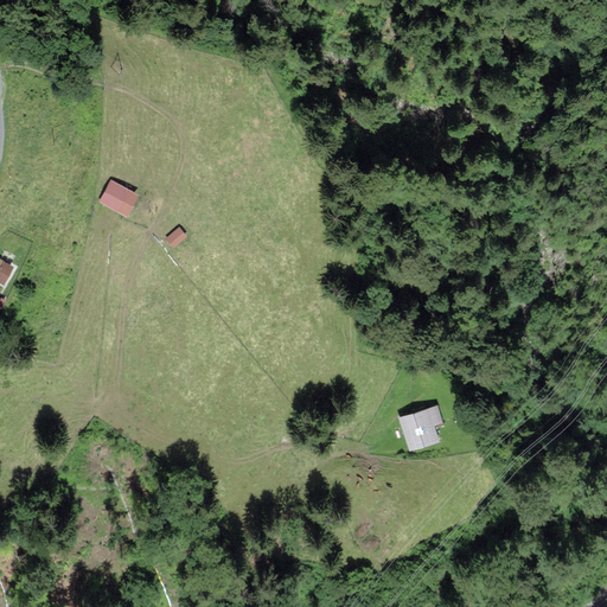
[(136,193),(112,180),(102,199),(127,211),(136,193)]
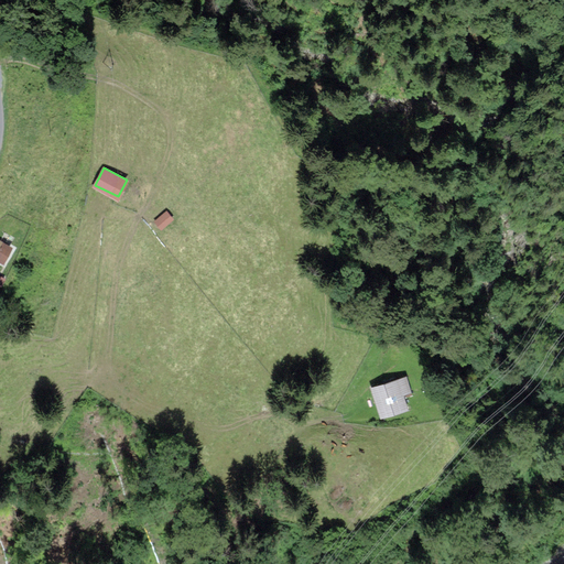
[(166,212),(156,220),(162,227),(172,219),(166,212)]
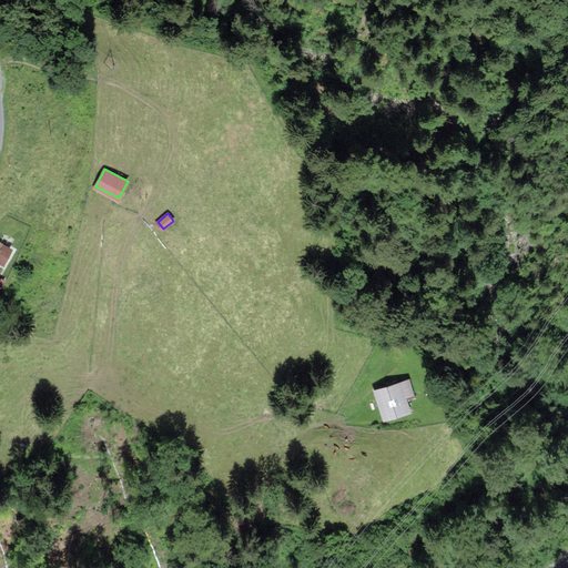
[(11,249),(0,242),(0,261),(3,263),(11,249)]
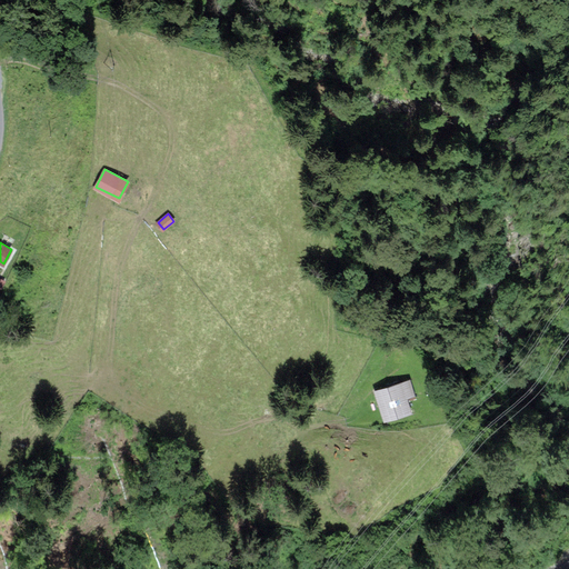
[(1,275),(0,278),(0,282),(10,287),(12,278),(1,275)]
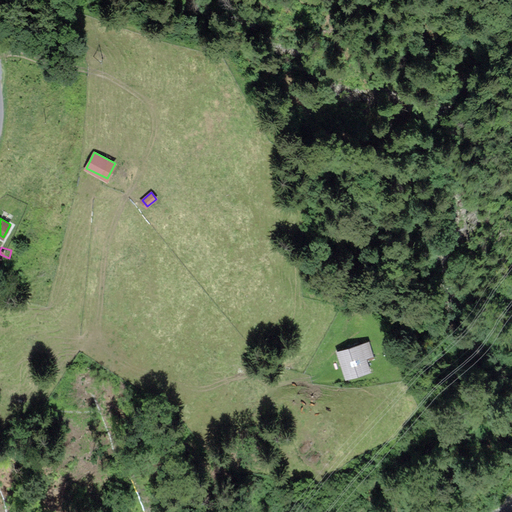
[(372,354),(367,342),(339,351),(347,377),(368,370),(364,357),(372,354)]
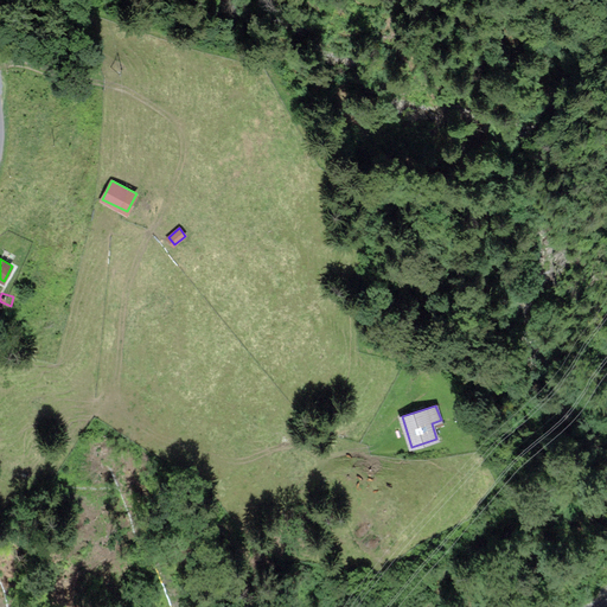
All buildings are outlined.
